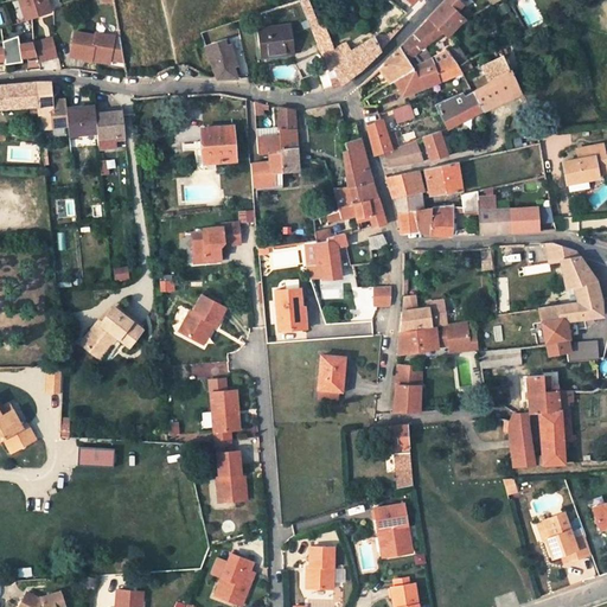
[(16,0),(26,20),(51,12),(44,0),(16,0)]
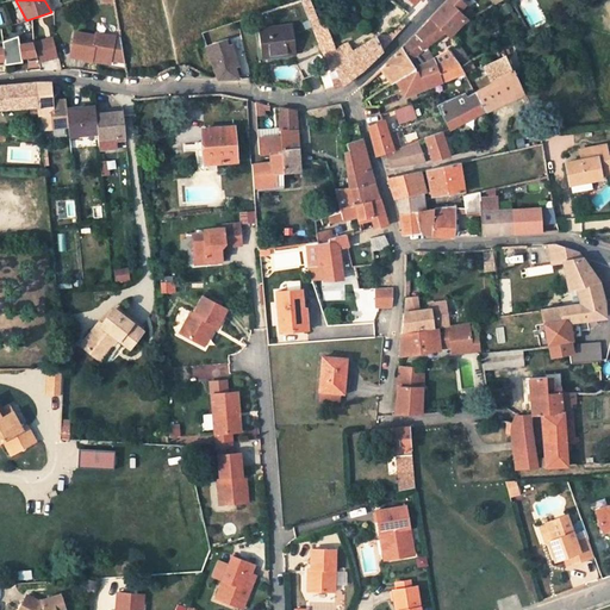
[(464,22),(455,14),(459,11),(465,5),(460,0),(447,0),(431,18),(444,32),(450,37),(464,22)]
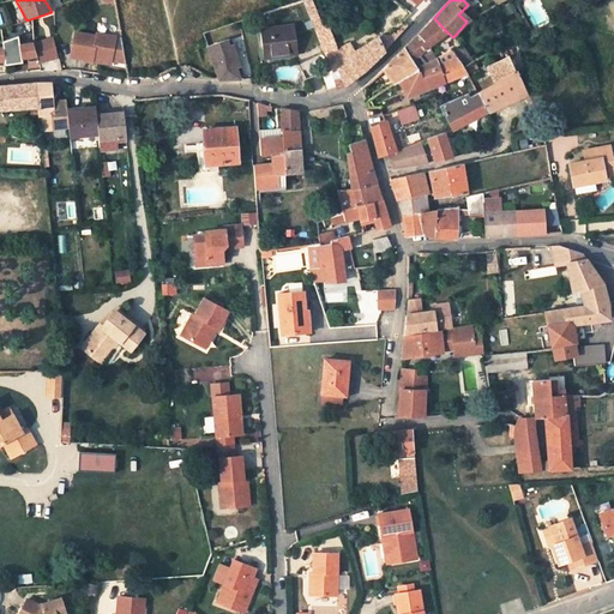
[(470,19),(462,11),(458,14),(467,22),(470,19)]
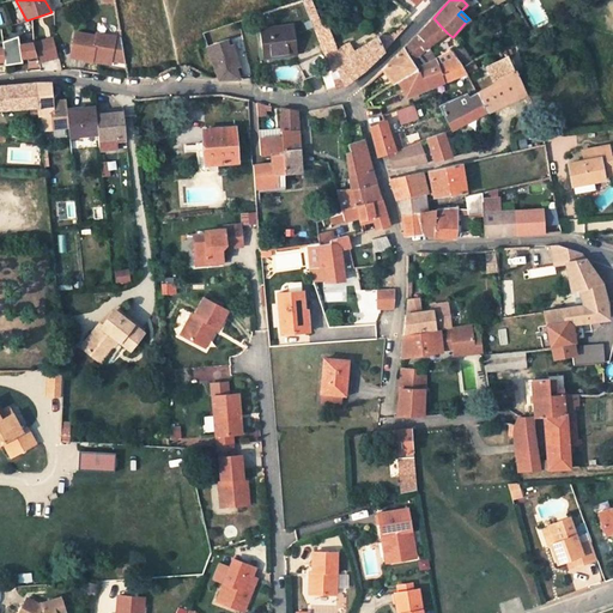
[(428,47),(447,32),(434,18),(425,25),(422,30),(405,47),(416,67),(436,58),(428,47)]
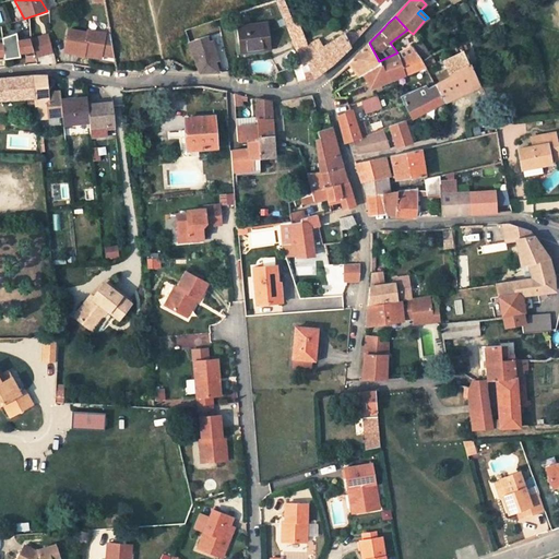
[(270,49),(268,23),(236,26),(237,36),(239,52),(270,49)]
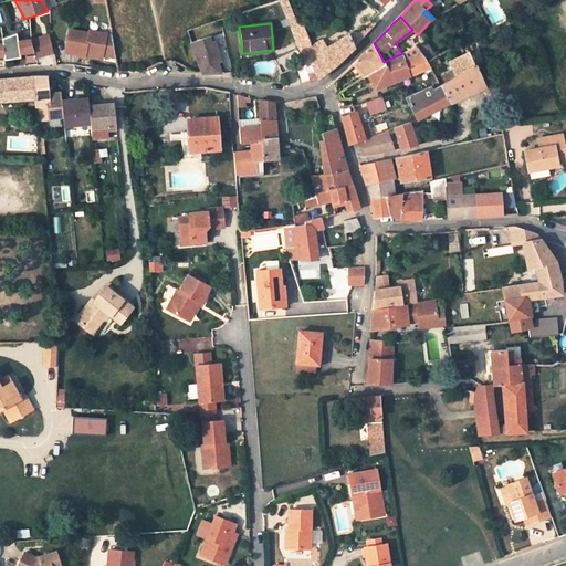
[(315,71),(318,77),(337,63),(373,25),(369,23),(362,33),(352,32),(317,53),(320,56),(311,62),(315,71)]
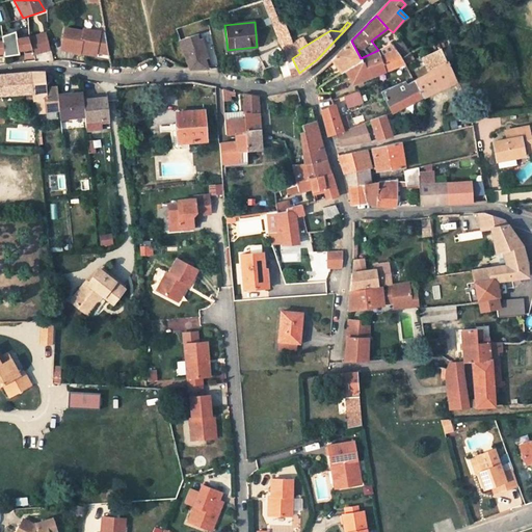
[(108,53),(105,31),(83,27),(82,29),(64,26),(61,48),(80,51),(80,48),(96,51),(108,53)]
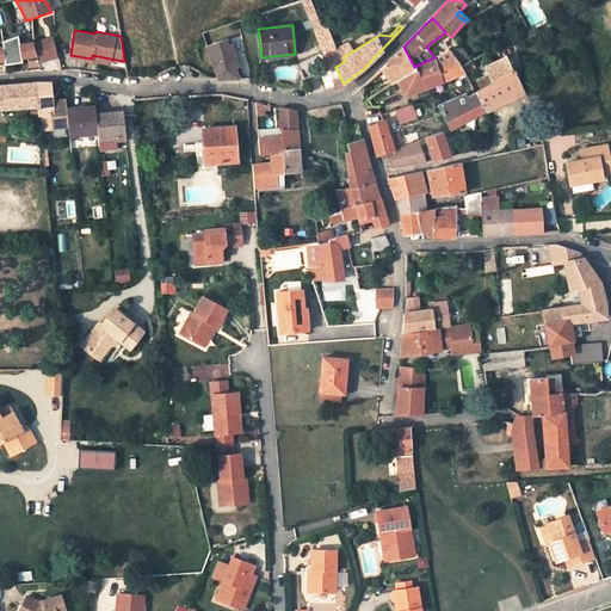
[(38,60),(34,43),(19,44),(18,36),(1,41),(2,47),(5,65),(22,62),(22,57),(26,56),(28,61),(38,60)]
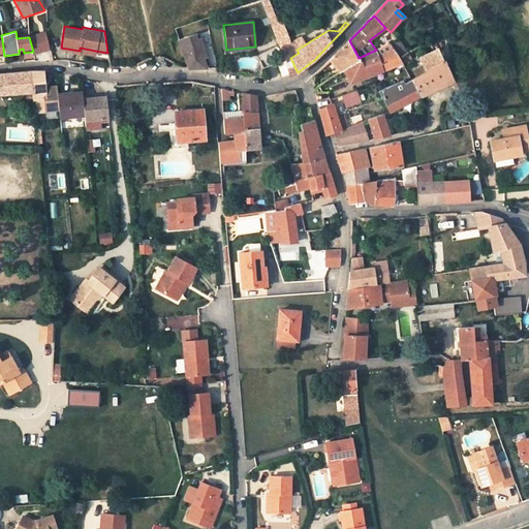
[(45,31),(29,37),(33,52),(33,54),(50,48),(45,31)]
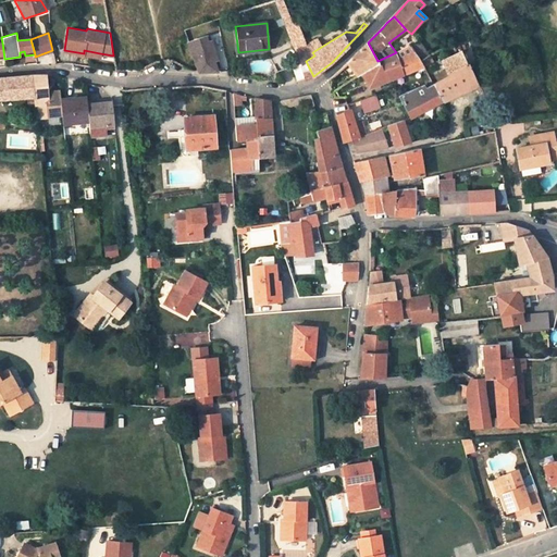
[(218,72),(207,41),(206,37),(188,42),(189,45),(199,72),(218,72)]
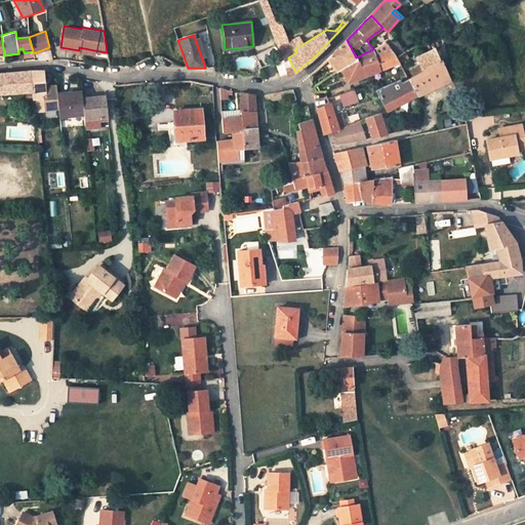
[(395,39),(386,43),(396,57),(404,52),(395,39)]
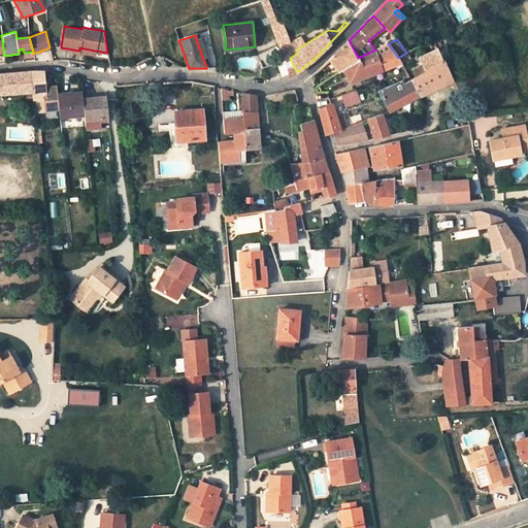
[(349,40),(329,59),(339,72),(341,70),(344,68),(359,59),(358,58),(349,40)]
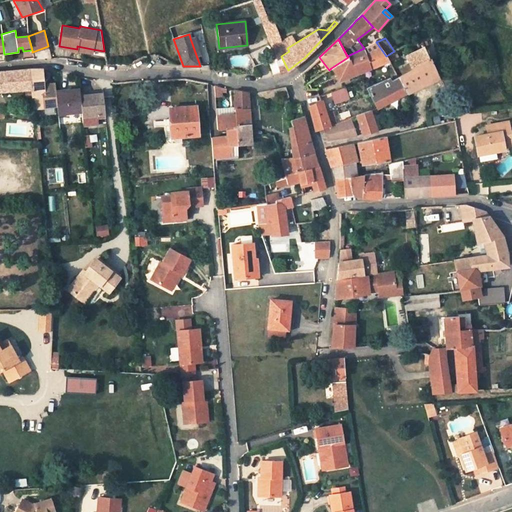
[(339,80),(389,61),(386,56),(376,42),(364,48),(347,56),(348,57),(334,66),(336,71),(339,80)]
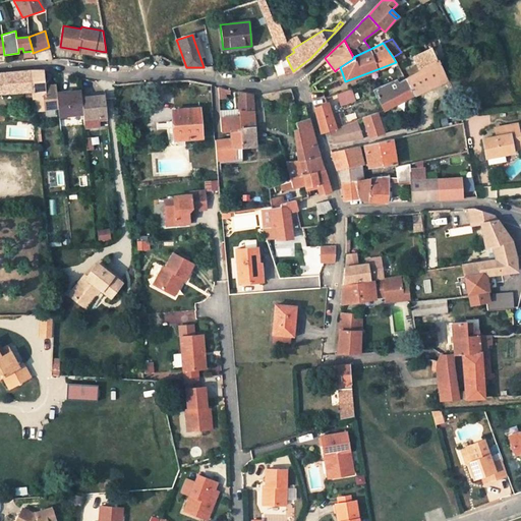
[(414,56),(420,69),(438,60),(431,46),(414,56)]
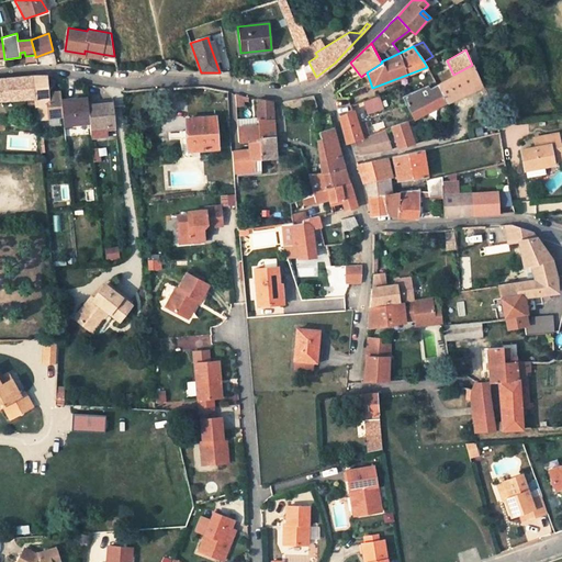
[(40,66),(56,63),(54,55),(37,57),(40,66)]
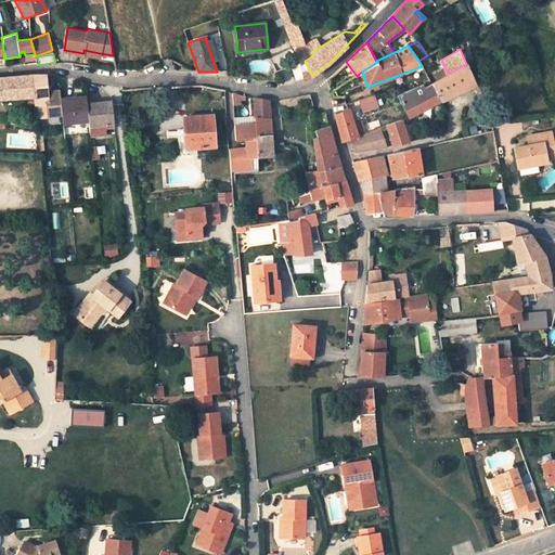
[(291,66),(296,79),(304,78),(301,72),(298,64),(291,66)]
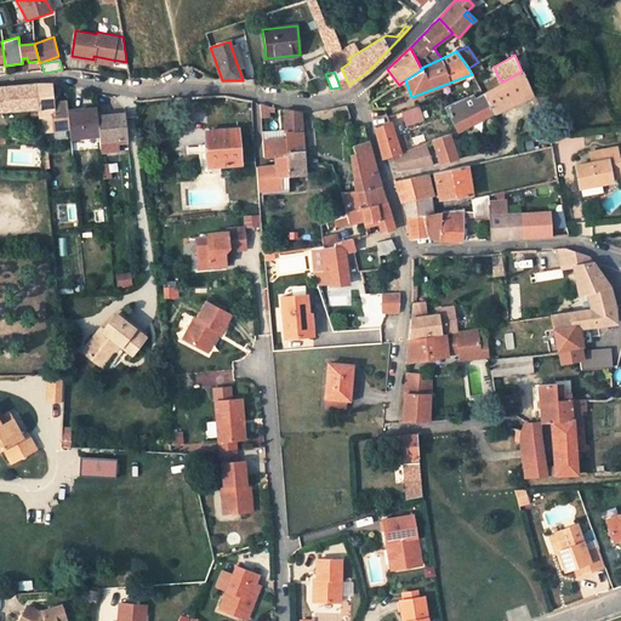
[(531,95),(522,72),(501,83),(484,91),(495,113),(531,95)]
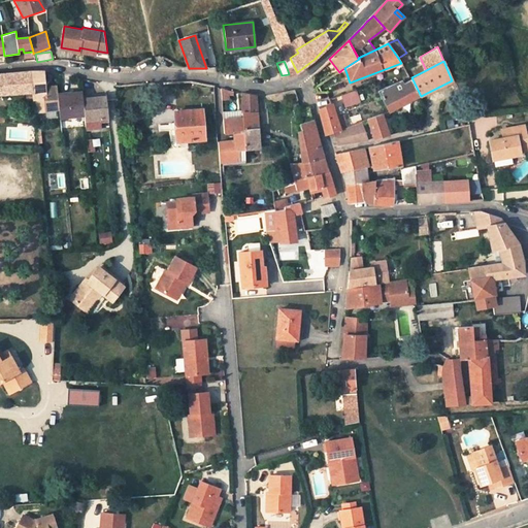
[(294,66),(287,68),(289,74),(297,72),(294,66)]
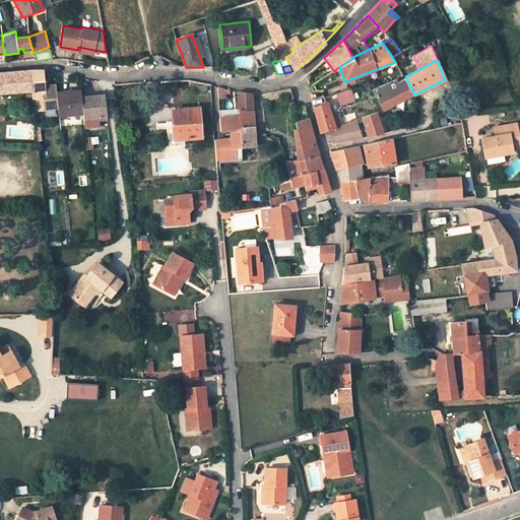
[(0,72),(0,91),(2,92),(26,90),(27,98),(33,96),(30,70),(0,72)]
